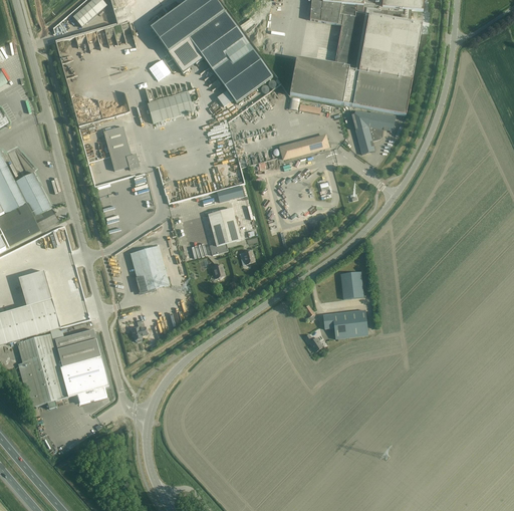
[(91,0),(73,16),(82,25),(100,10),(109,7),(107,0),(91,0)]
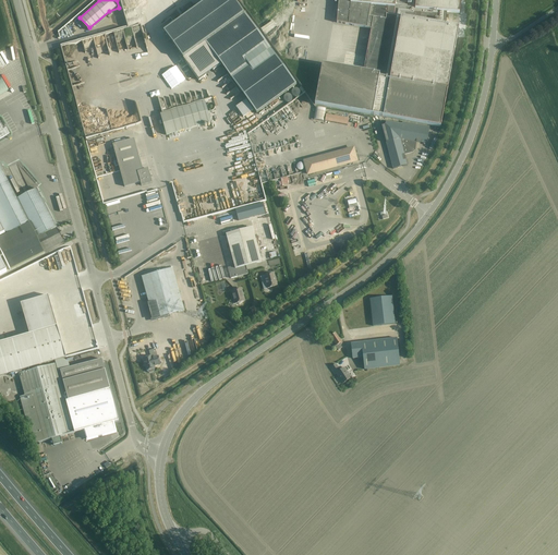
[(203,0),(164,29),(199,77),(221,62),(256,111),(296,82),(245,11),(238,0),(203,0)]
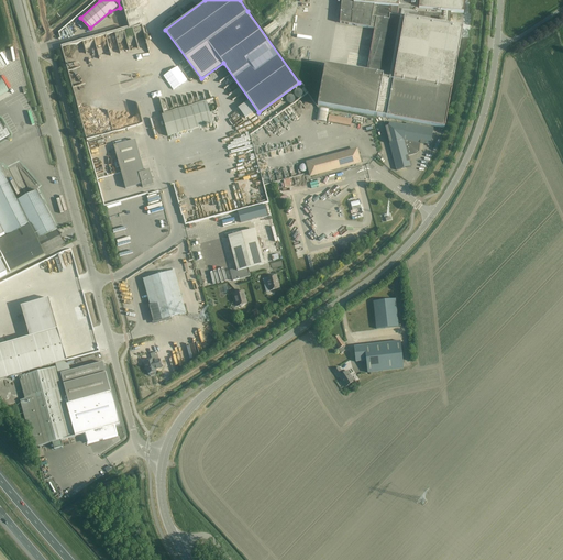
[(341,0),(340,20),(375,26),(367,69),(326,62),(318,102),(444,125),(463,25),(450,22),(451,9),(464,10),(464,0),(341,0)]
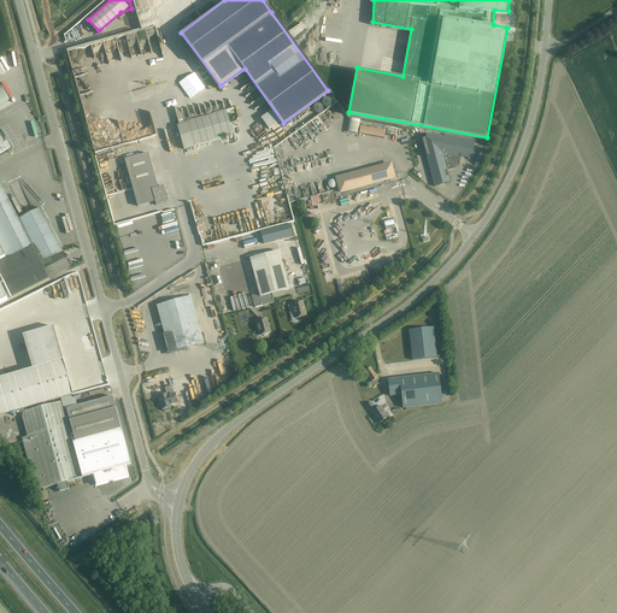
[(177,75),(191,63),(188,60),(174,72),(177,75)]
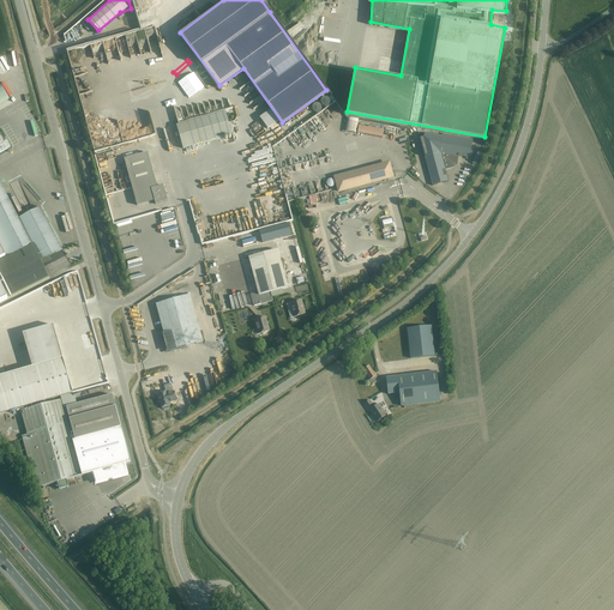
[(184,145),(232,132),(226,108),(176,122),(184,145)]
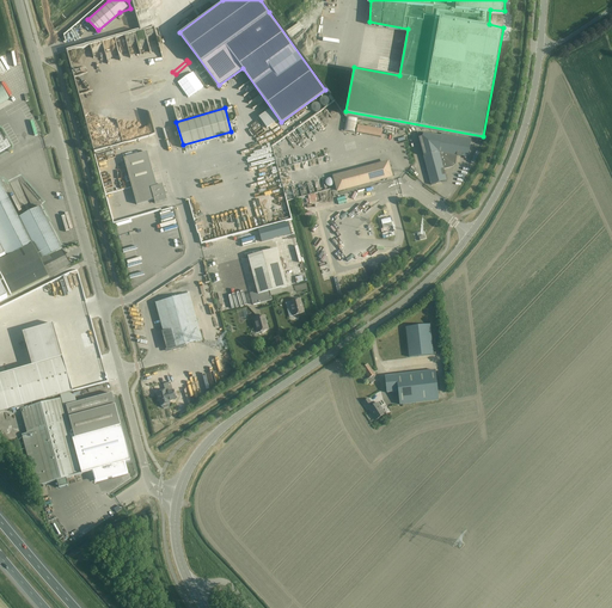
[(344,128),(355,129),(357,116),(347,115),(344,128)]
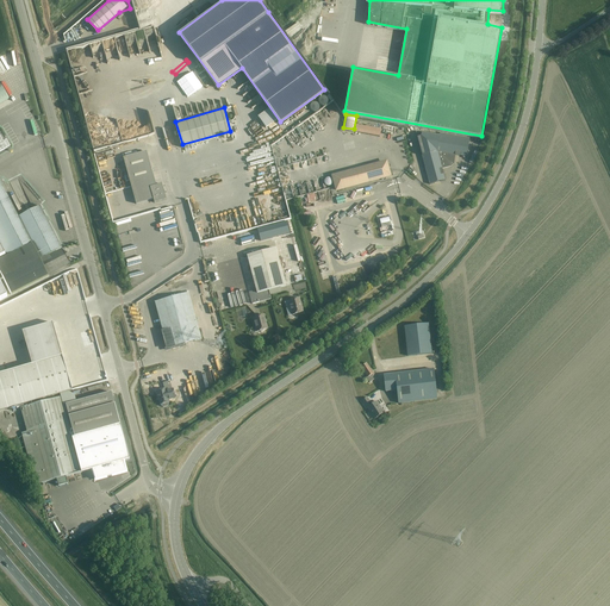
[(416,129),(430,181),(444,177),(442,166),(452,163),(453,161),(455,151),(466,154),(470,138),(416,129)]
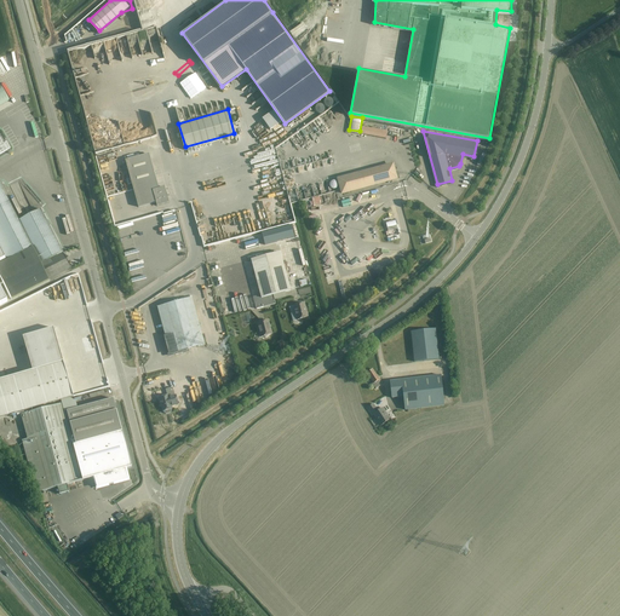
[(0,133),(0,150),(11,144),(6,138),(4,140),(0,133)]
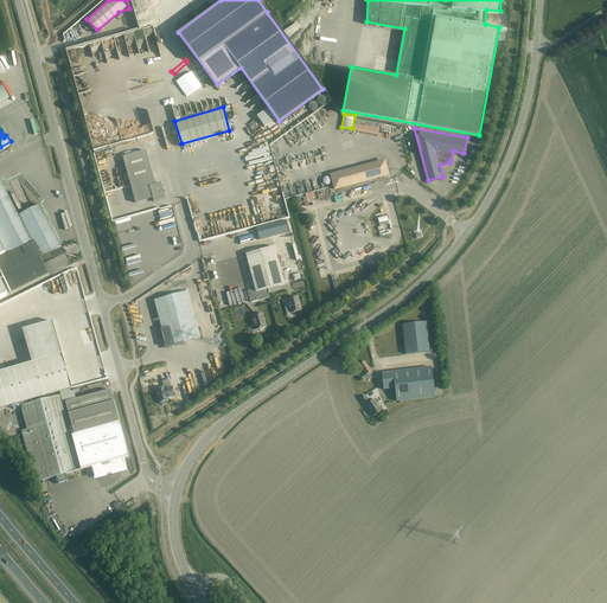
[(146,147),(123,154),(135,199),(153,194),(153,198),(165,196),(161,180),(155,181),(146,147)]
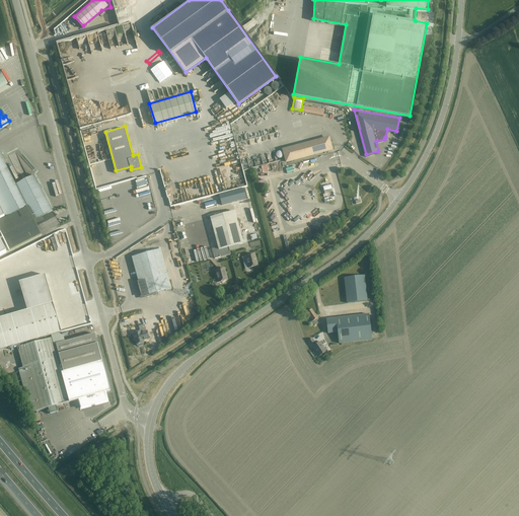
[(328,136),(283,148),(287,159),(331,147),(328,136)]
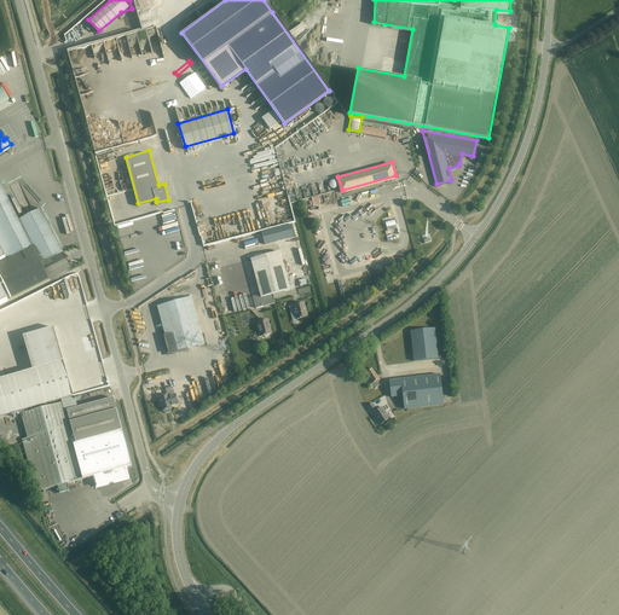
[(0,301),(7,297),(0,282),(0,280),(3,280),(11,296),(50,277),(50,276),(71,265),(63,248),(41,206),(19,216),(0,179),(0,239),(9,256),(0,260),(0,301)]
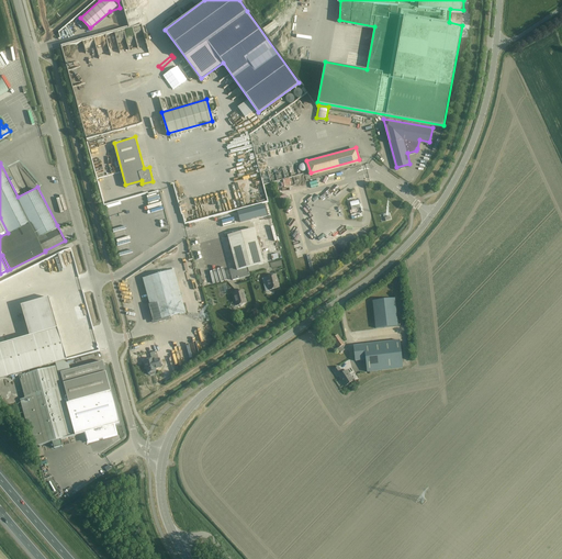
[(356,198),(350,199),(351,203),(351,207),(360,204),(359,201),(358,197),(356,198)]
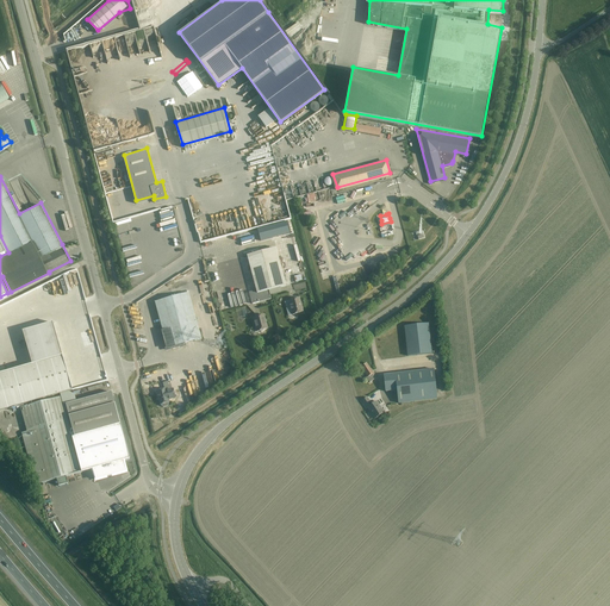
[(277,244),(247,252),(256,287),(249,289),(253,301),(272,295),(269,287),(286,282),(277,244)]
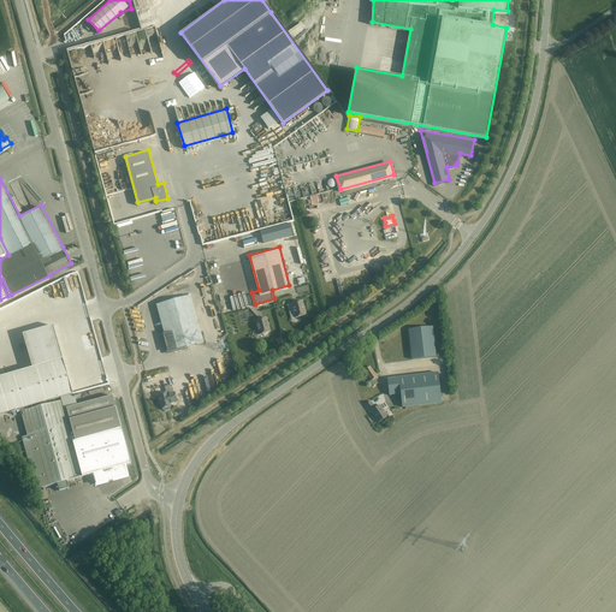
[(61,272),(66,290),(76,287),(71,269),(61,272)]
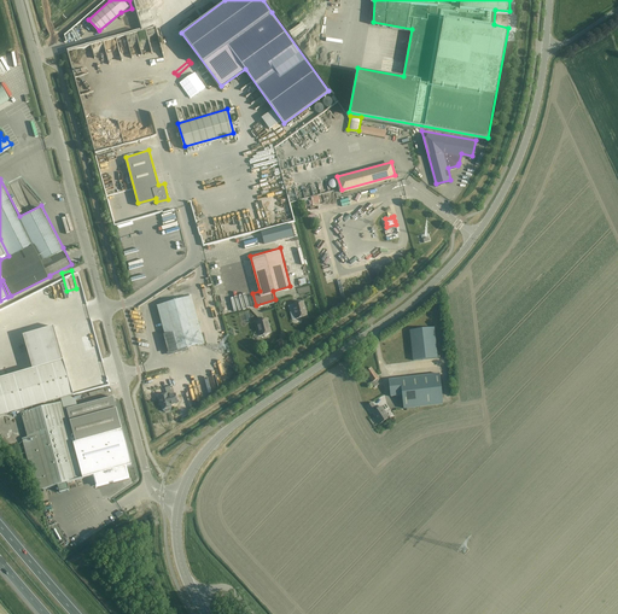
[(182,349),(182,346),(204,340),(192,293),(157,303),(165,332),(163,333),(165,345),(167,345),(169,351),(175,350),(175,351),(182,349)]
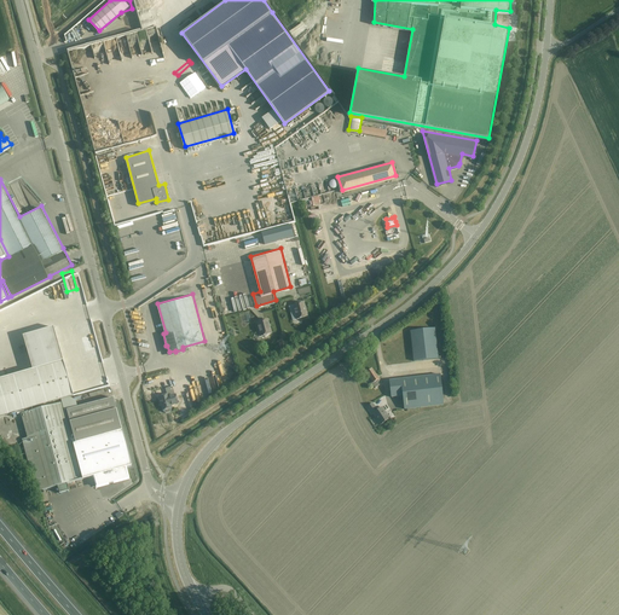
[(307,313),(304,300),(294,302),(298,317),(307,313)]
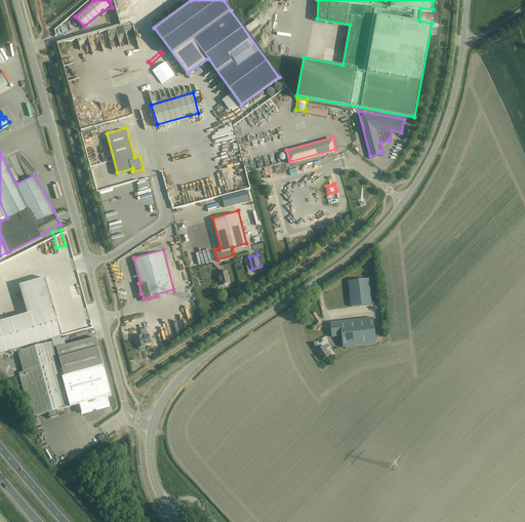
[(227,269),(218,271),(221,283),(224,282),(225,283),(227,282),(228,281),(230,280),(227,269)]
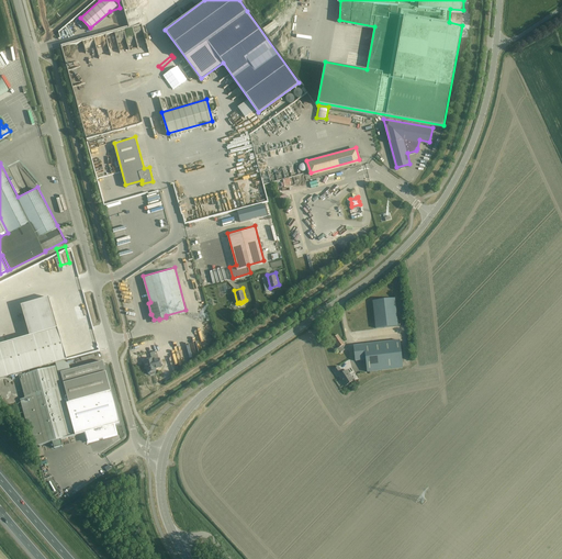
[(29,332),(57,324),(49,295),(21,303),(29,332)]
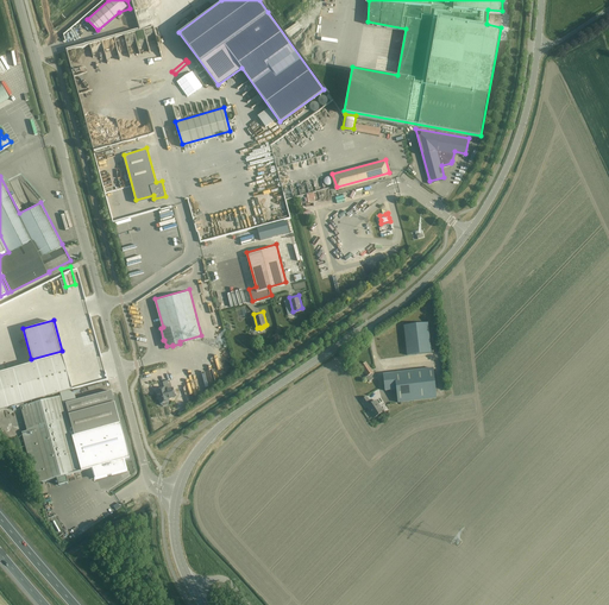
[(407,353),(431,350),(428,320),(405,322),(407,353)]
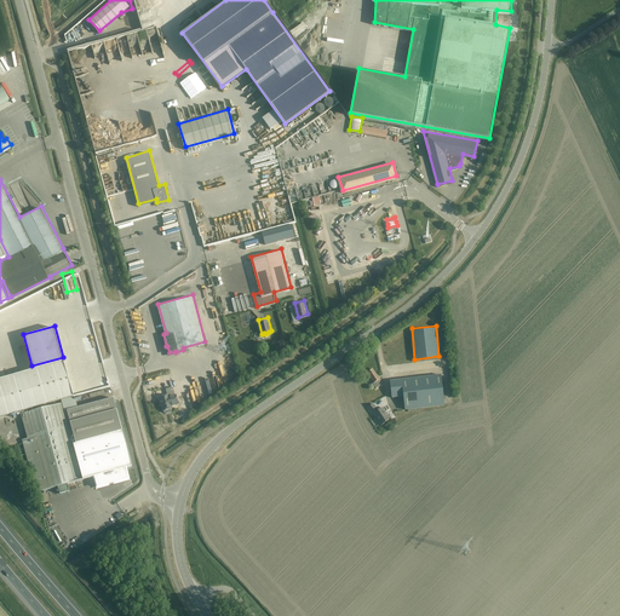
[(159,395),(168,409),(227,370),(212,347),(190,362),(196,370),(159,395)]
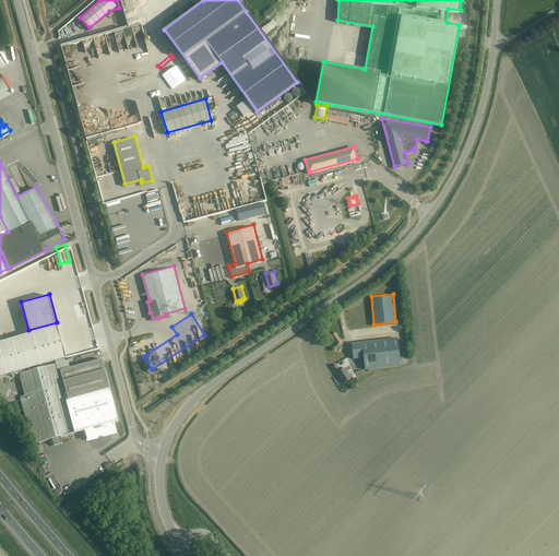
[(66,355),(57,323),(0,340),(0,375),(56,359),(66,355)]
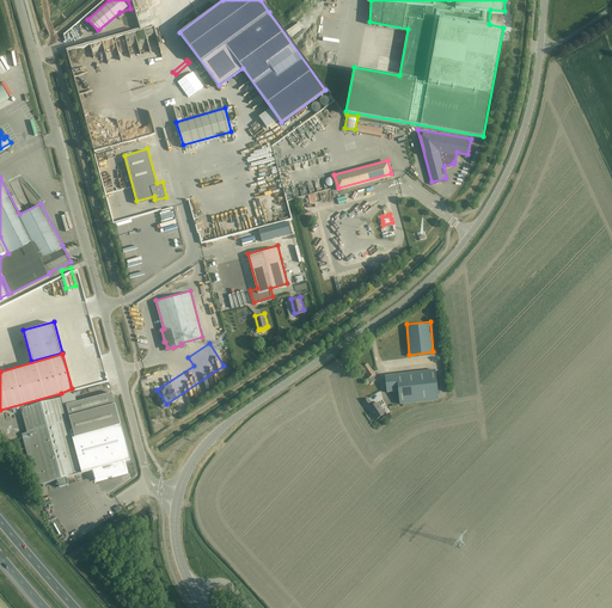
[(104,369),(102,360),(87,363),(90,373),(104,369)]
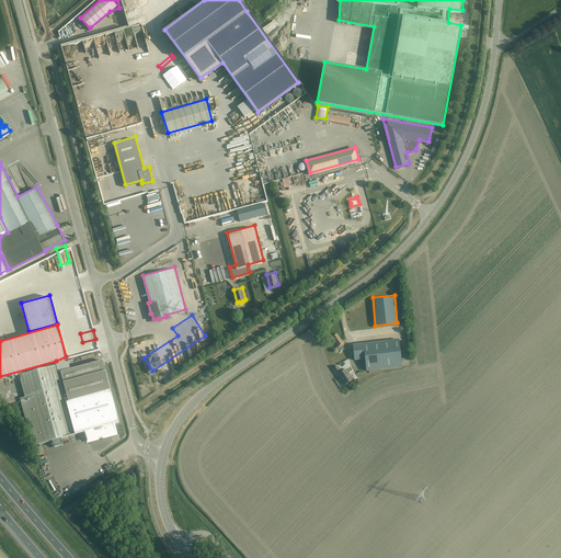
[(332,336),(338,344),(340,349),(344,346),(342,342),(343,341),(338,332),(332,336)]
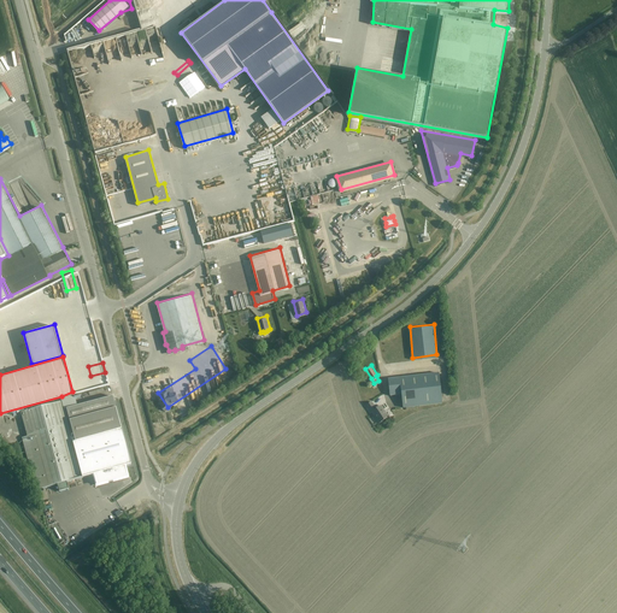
[(87,366),(78,369),(81,378),(89,376),(87,366)]
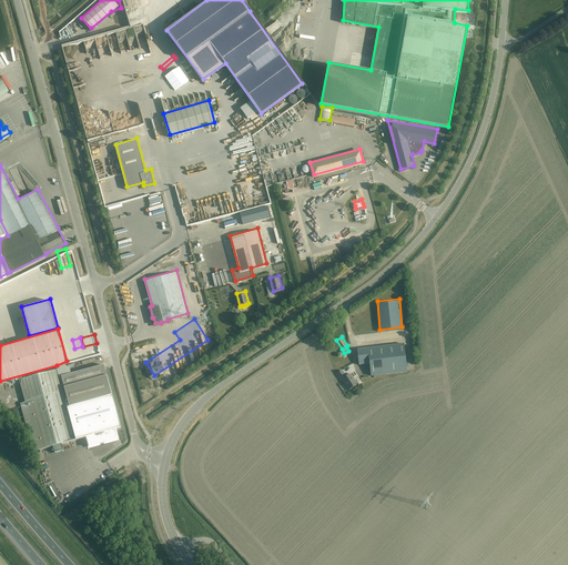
[(141,342),(142,350),(151,349),(151,341),(141,342)]
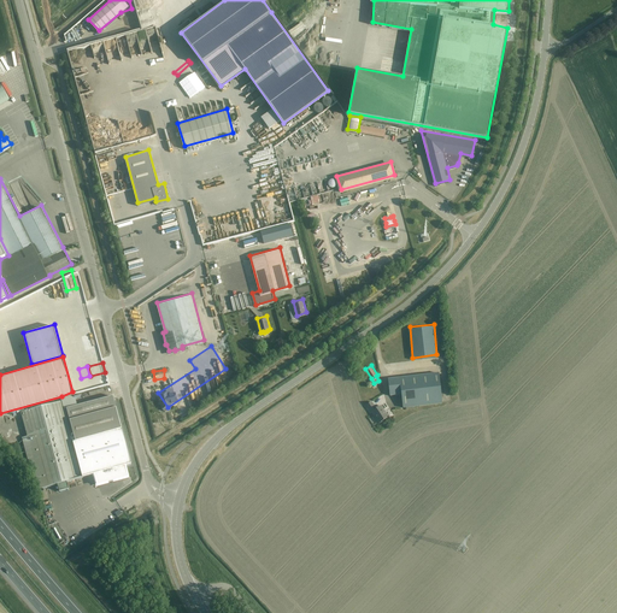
[(391,393),(401,392),(403,405),(442,400),(440,387),(439,371),(388,377),(391,393)]
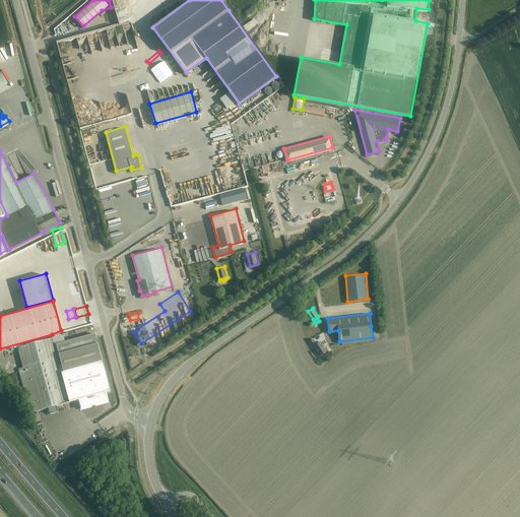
[(53,336),(19,344),(36,408),(69,400),(69,401),(78,399),(80,409),(109,402),(106,392),(110,391),(95,332),(64,340),(62,331),(58,332),(52,334),(53,336)]
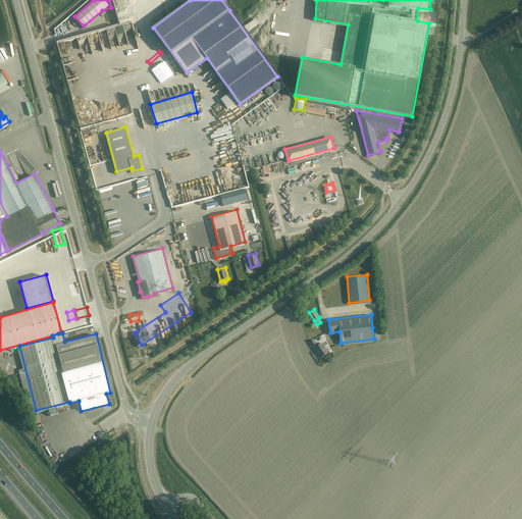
[(321,356),(328,351),(324,345),(322,342),(318,344),(314,338),(309,342),(313,348),(315,347),(321,356)]
